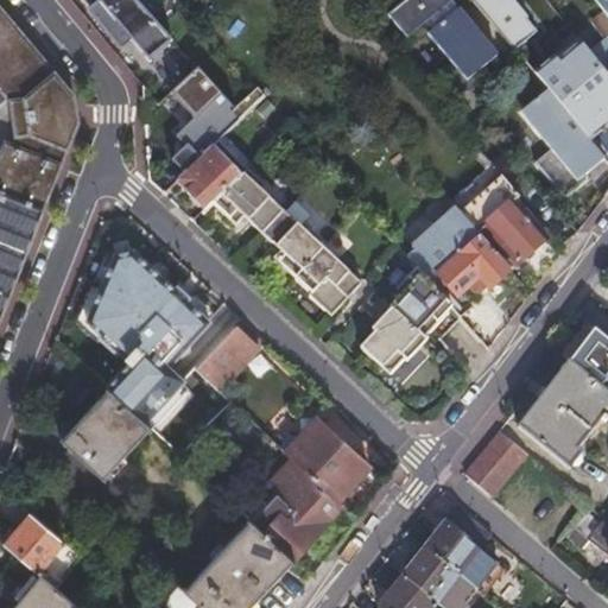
[(157,25),(134,0),(97,0),(103,6),(92,17),(118,46),(128,37),(149,61),(151,59),(149,58),(166,43),(168,45),(169,44),(168,42),(170,39),(157,25)]
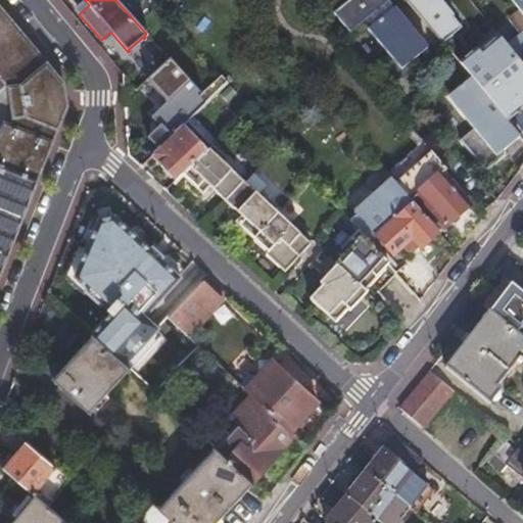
[(300,0),(311,11),(324,0),(300,0)]
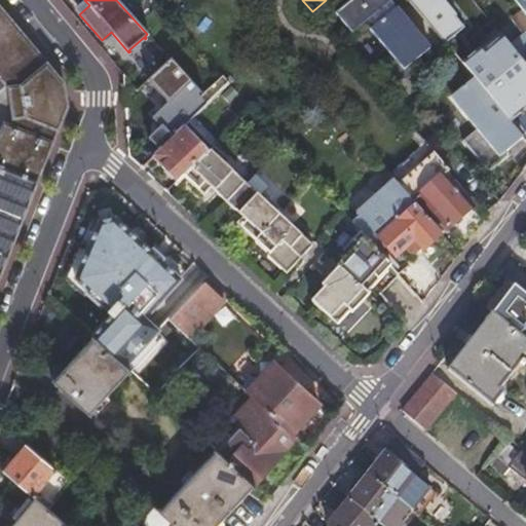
[(386,55),(391,76),(408,72),(407,65),(429,47),(390,0),(348,0),(335,11),(351,32),(367,20),(372,26),(369,29),(389,54),(386,55)]
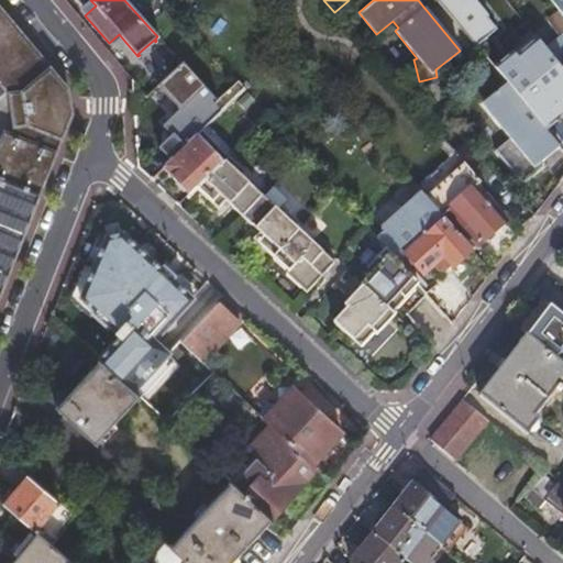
[(506,57),(460,0),(439,0),(485,56),(494,67),(510,87),(545,130),(562,116),(562,72),(560,68),(537,39),(515,56),(512,53),(506,57)]
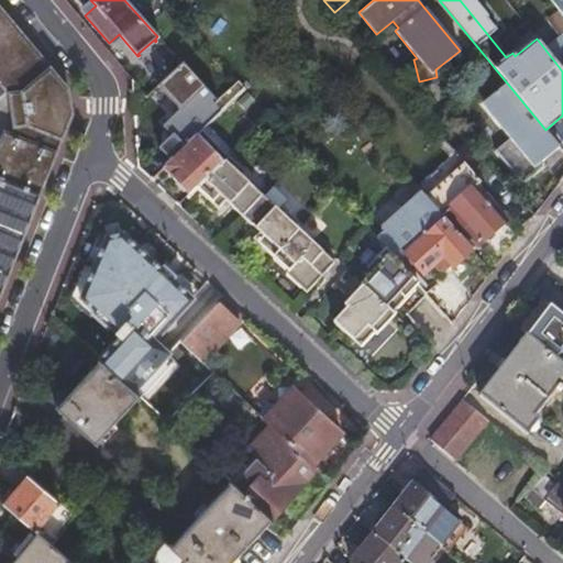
[(562,0),(558,0),(553,3),(562,17),(562,0)]
